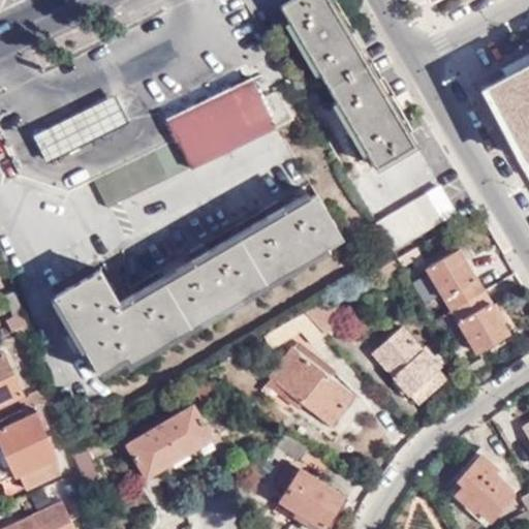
[(330,0),(289,0),(282,5),(305,43),(301,44),(307,56),(310,54),(351,122),(347,124),(354,135),(358,133),(379,167),(417,147),(330,0)]
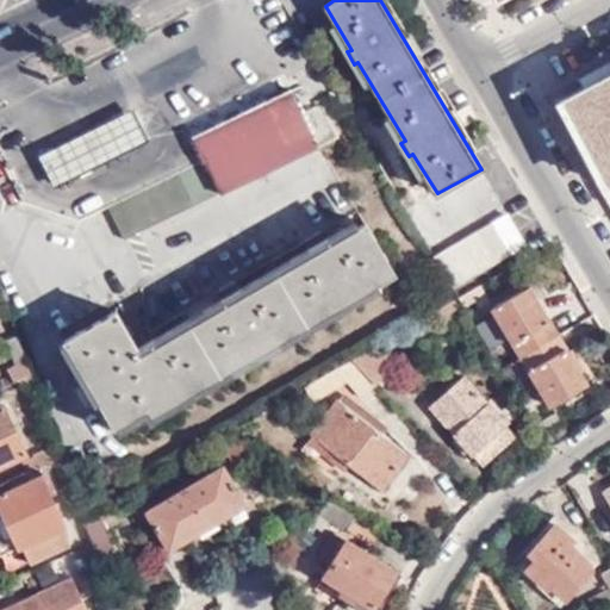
[(609,76),(597,83),(592,73),(577,82),(580,92),(564,100),(609,184),(609,76)]
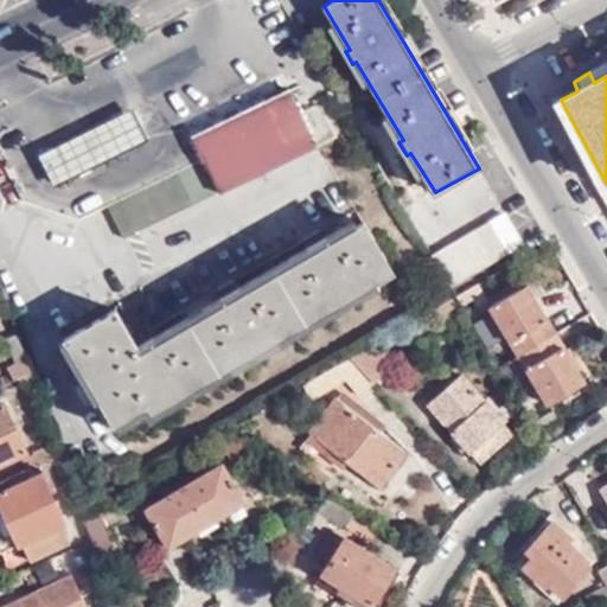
[(203,159),(219,192),(315,146),(300,112),(288,89),(192,135),(203,159)]
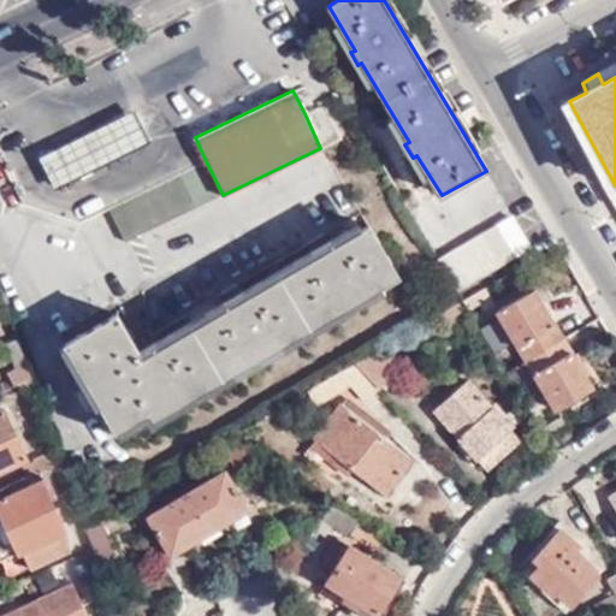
[(304,113),(320,148),(342,137),(326,104),(304,113)]
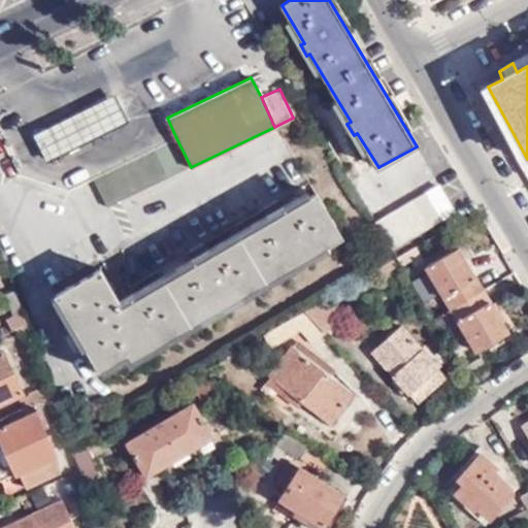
[(46,165),(128,125),(114,98),(34,139),(46,165)]
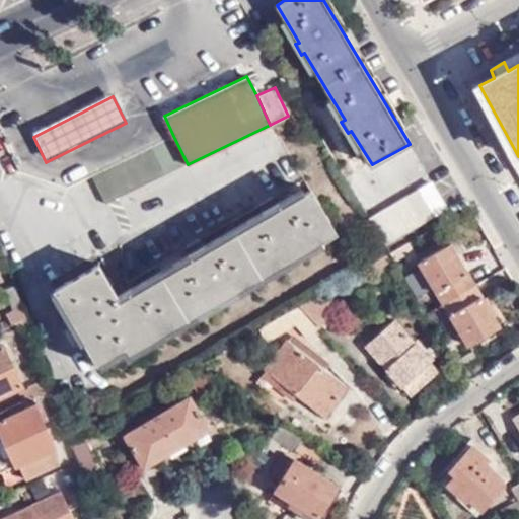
[(173,136),(91,175),(105,205),(188,164),(173,136)]
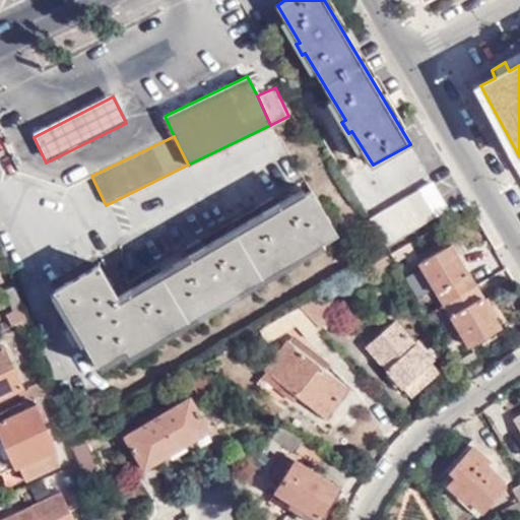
[(432,184),(371,220),(385,246),(447,208),(432,184)]
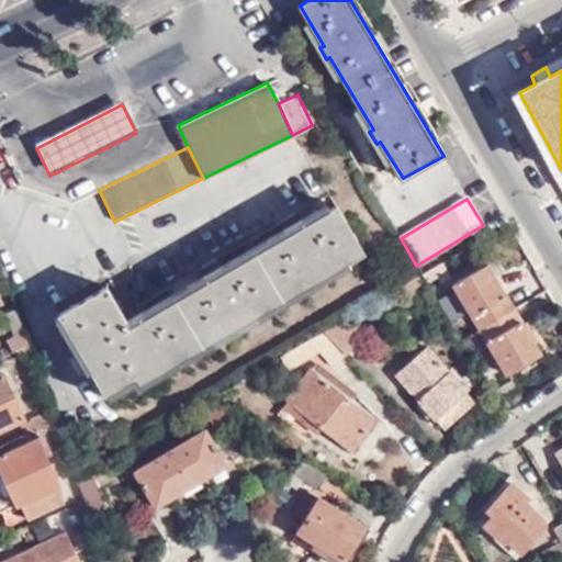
[(127,321),(107,285),(58,313),(104,392),(134,375),(136,381),(361,251),(333,202),(127,321)]
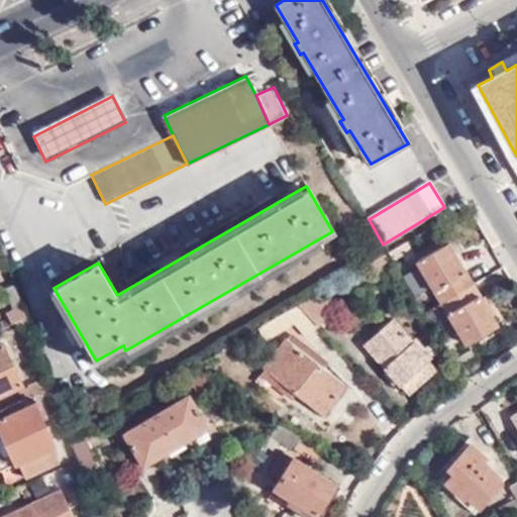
[(418,254),(409,240),(388,252),(393,262),(403,256),(406,262),(418,254)]
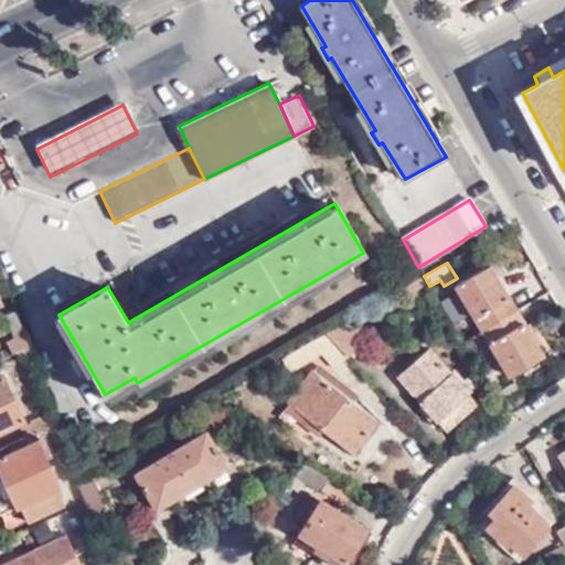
[(482,332),(519,310),(492,266),(455,287),(482,332)]
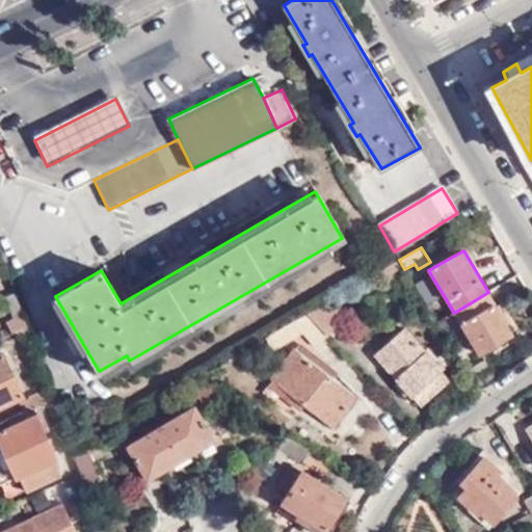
[(513,335),(488,292),(454,313),(457,318),(452,322),(454,326),(453,326),(462,342),(470,339),(479,353),(513,335)]
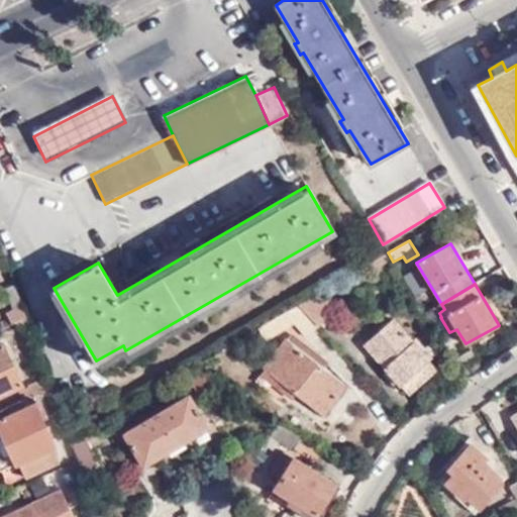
[(330,303),(321,292),(298,306),(317,327),(327,318),(321,312),(330,303)]
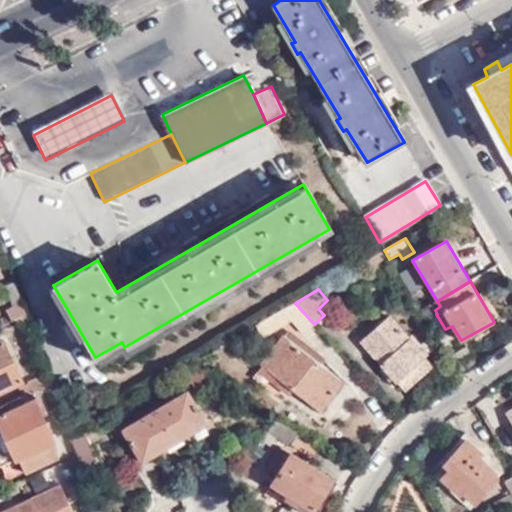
[(318,309),(324,315),(333,307),(327,300),(318,309)]
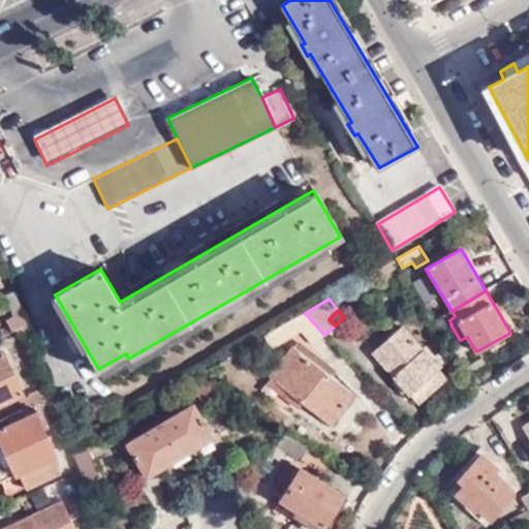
[(28,322),(24,311),(6,319),(11,331),(28,322)]
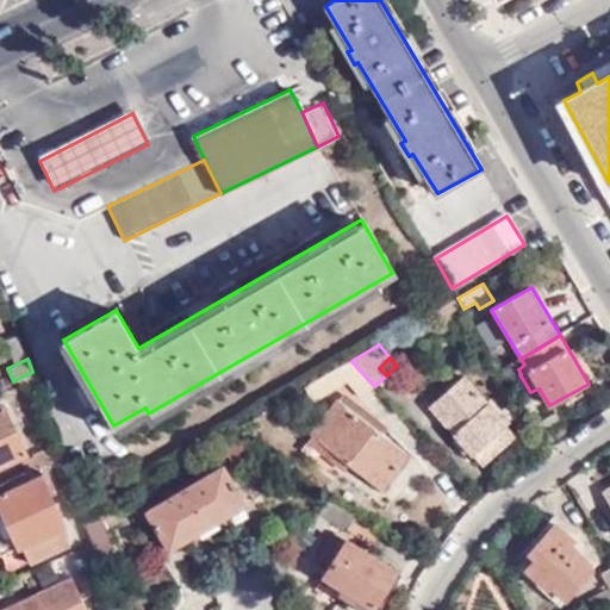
[(524,365),(521,359),(515,362),(518,369),(524,365)]
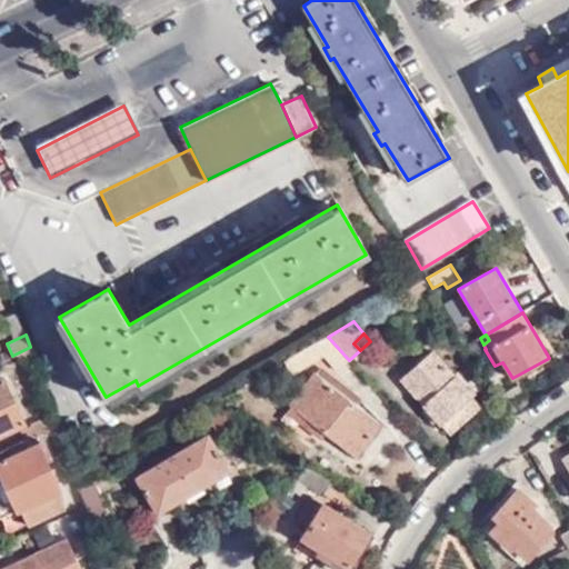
[(337,370),(349,360),(328,337),(292,358),(300,369),(323,356),(337,370)]
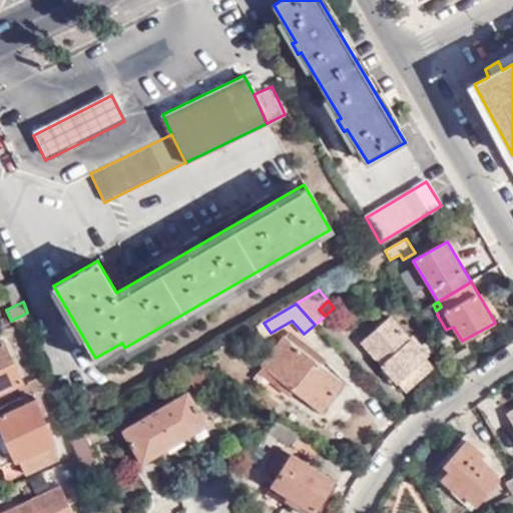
[(434,367),(391,319),(362,344),(405,392),(434,367)]
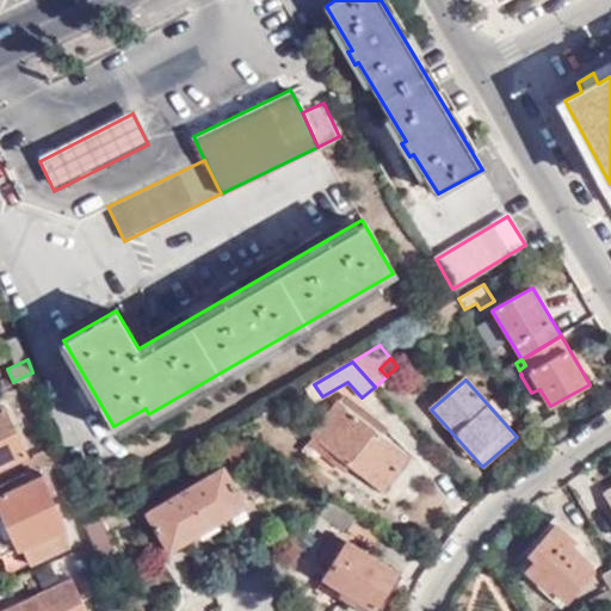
[(390,427),(346,392),(313,436),(384,491),(412,455),(383,434),(390,427)]
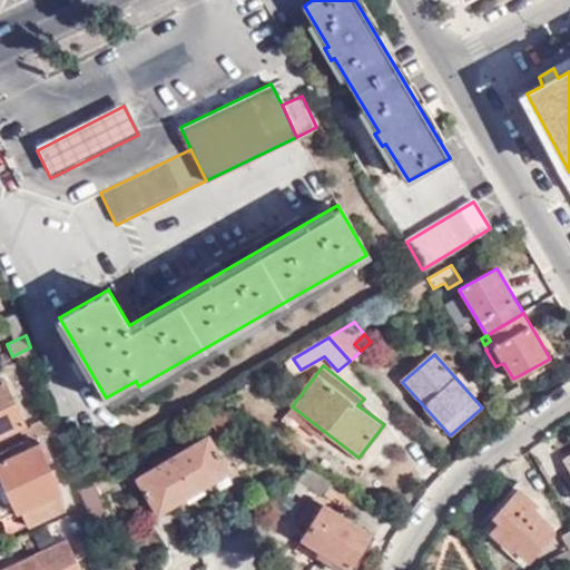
[(0,434),(25,423),(3,379),(0,380),(0,434)]
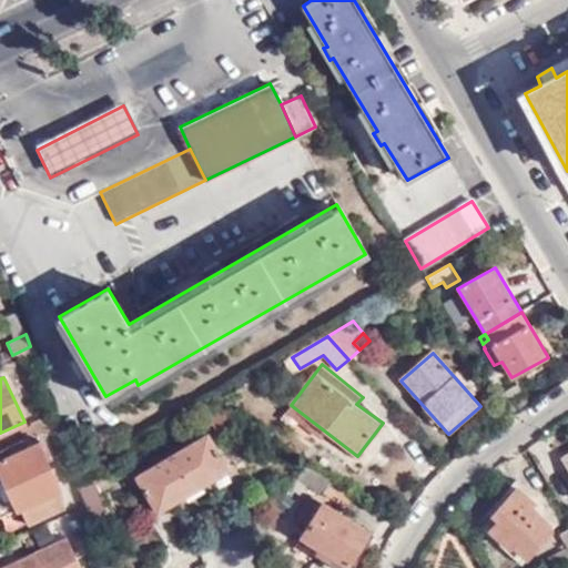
[(20,430),(24,439),(58,424),(54,415),(20,430)]
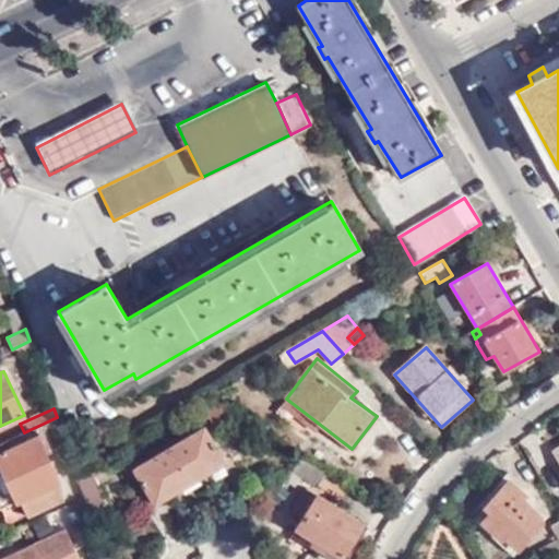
[(24,432),(0,443),(0,467),(14,501),(19,500),(26,515),(63,498),(57,484),(61,482),(39,438),(47,433),(54,445),(64,441),(57,417),(24,432)]
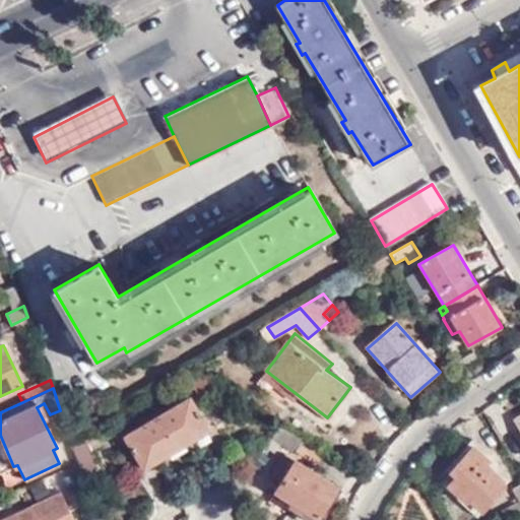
[(159,417),(178,448),(211,429),(193,398),(159,417)]
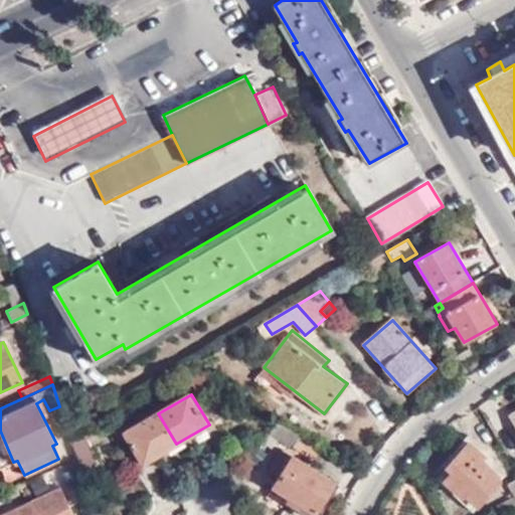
[(142,464),(176,444),(158,413),(125,433),(142,464)]
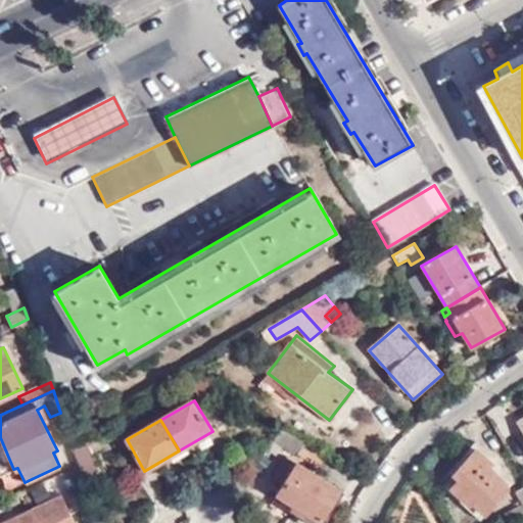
[(296,456),(306,440),(284,426),(273,439),(282,445),(296,456)]
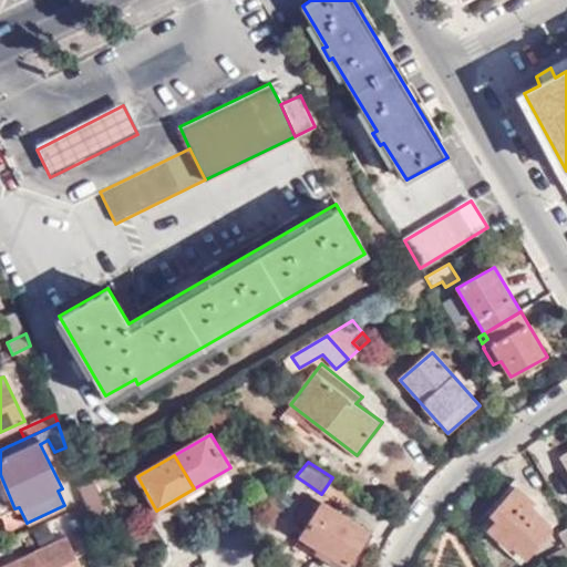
[(91,519),(106,511),(109,509),(91,472),(78,480),(84,503),(91,519)]
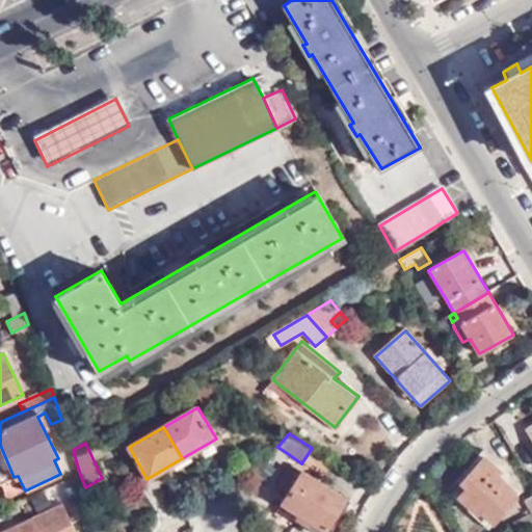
[(277,447),(271,455),(281,461),(287,453),(277,447)]
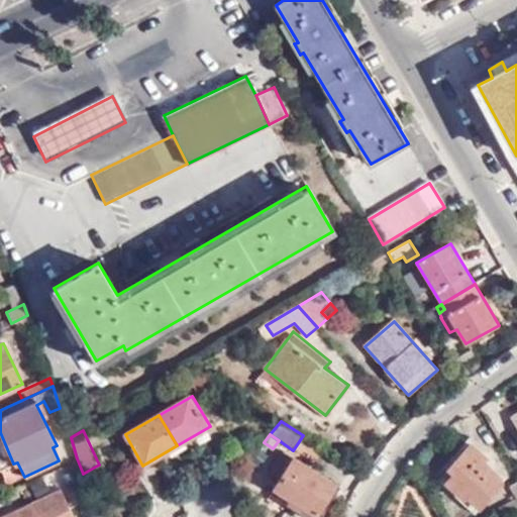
[(484,453),(471,441),(445,468),(451,473),(443,483),(463,502),(464,500),(477,511),(501,484),(477,461),(484,453)]
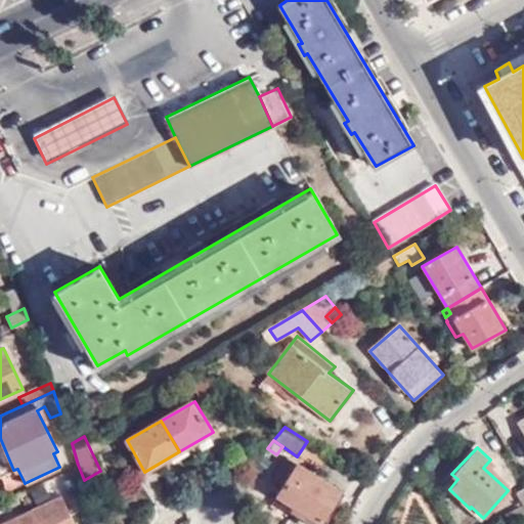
[(343,492),(287,454),(271,477),(279,482),(274,490),(322,521),(343,492)]
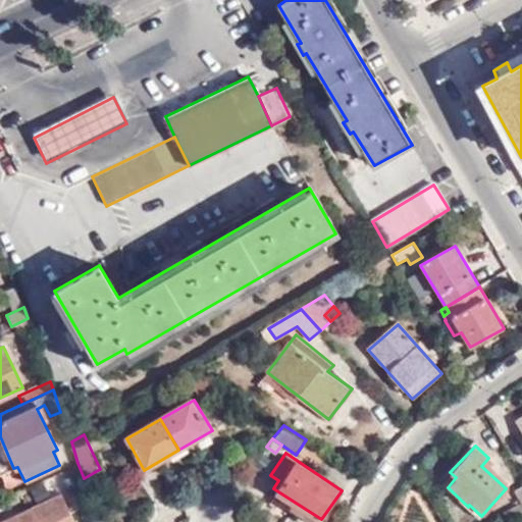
[(98,470),(84,478),(90,497),(106,488),(98,470)]
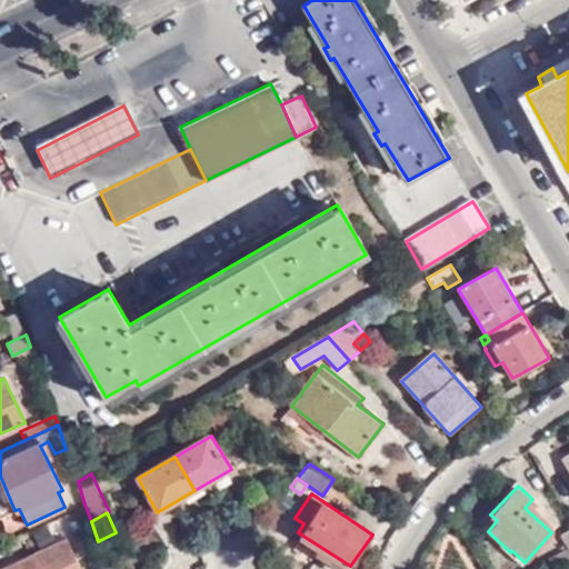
[(555,568),(567,568),(568,568),(568,532),(562,537),(568,548),(568,549),(550,560),(555,568)]
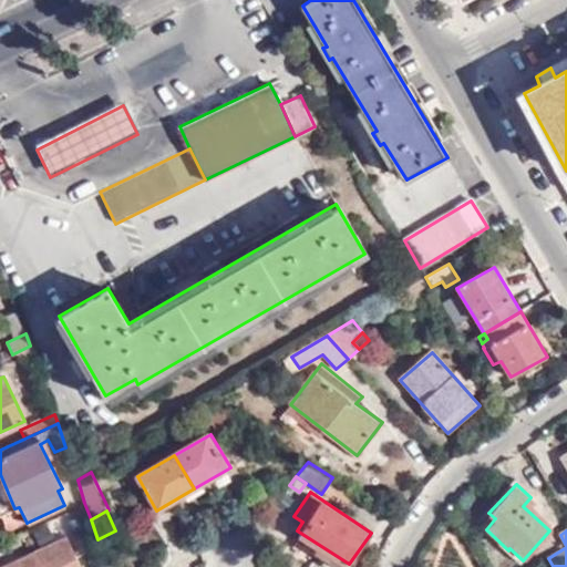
[(81,566),(66,536),(16,559),(17,562),(4,566),(81,566)]
